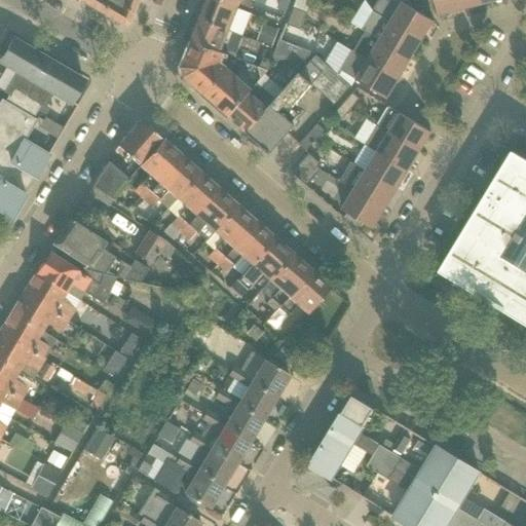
[(128,23),(137,0),(79,0),(121,25),(128,23)]
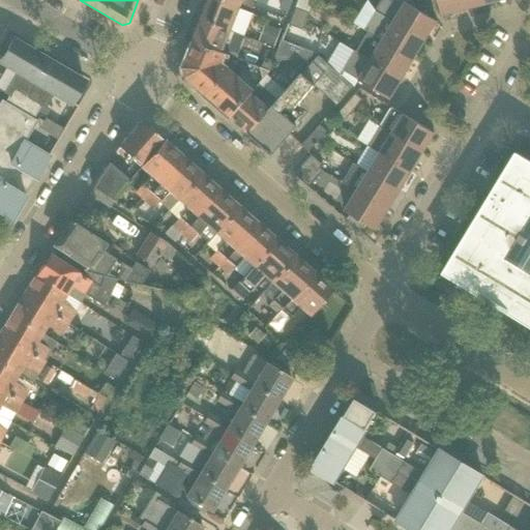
[(253,13),(239,8),(240,4),(229,0),(208,0),(202,19),(231,30),(244,36),(253,13)]
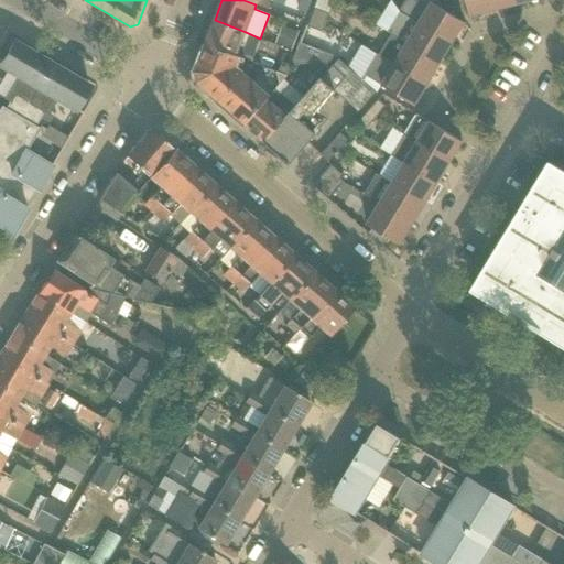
[(312,0),(300,0),(296,9),(306,13),(312,0)]
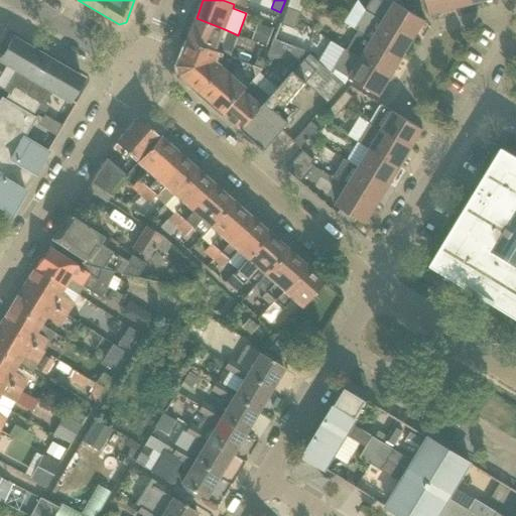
[(413,39),(425,20),(391,0),(372,0),(366,10),(413,39)]
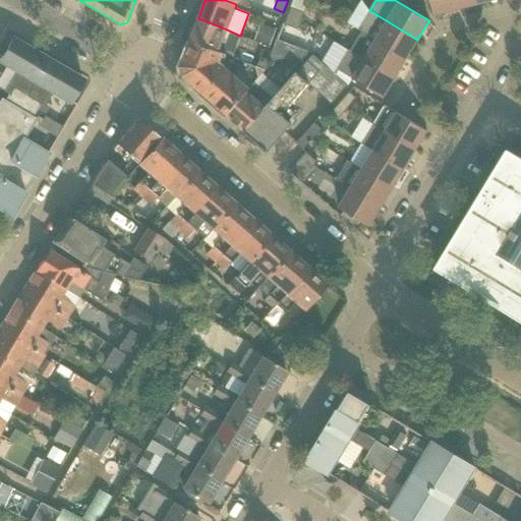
[(430,0),(435,14),(457,9),(454,0),(430,0)]
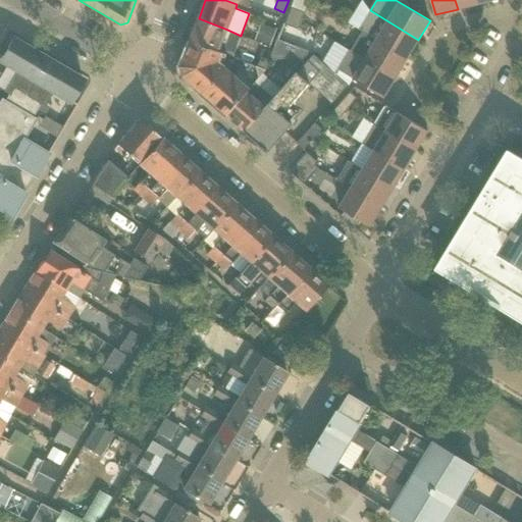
[(455,0),(458,9),(479,3),(477,0),(455,0)]
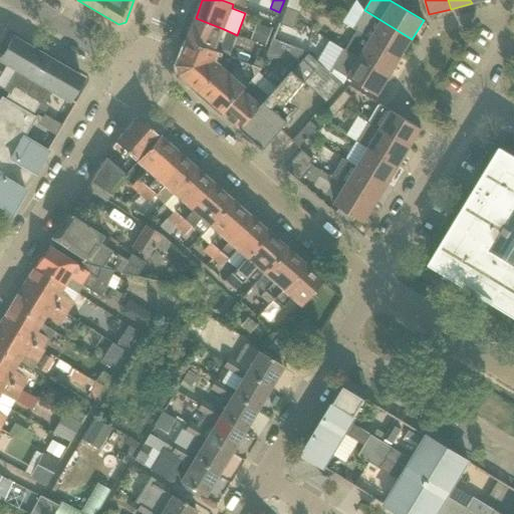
[(297,20),(300,12),(287,7),(284,15),(297,20)]
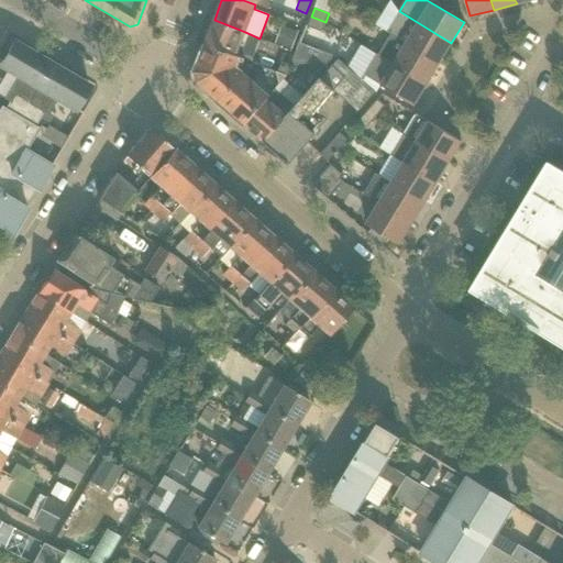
[(392,34),(397,37),(397,39),(439,64),(451,43),(399,11),(387,32),(392,34)]
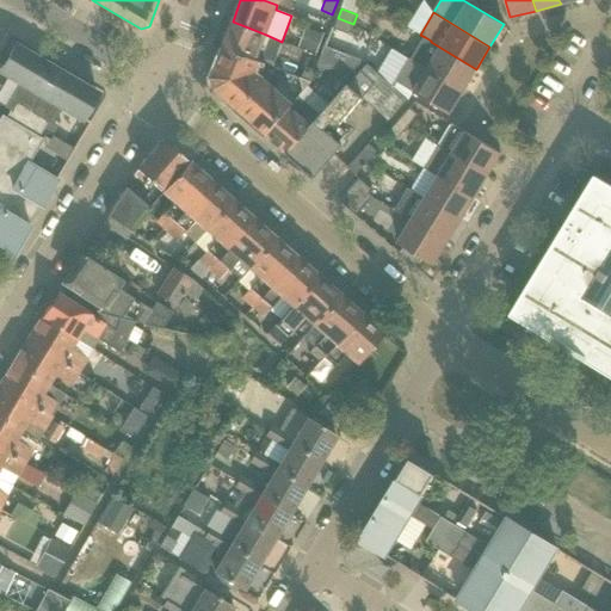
[(353,24),(338,18),(334,29),(349,35),(353,24)]
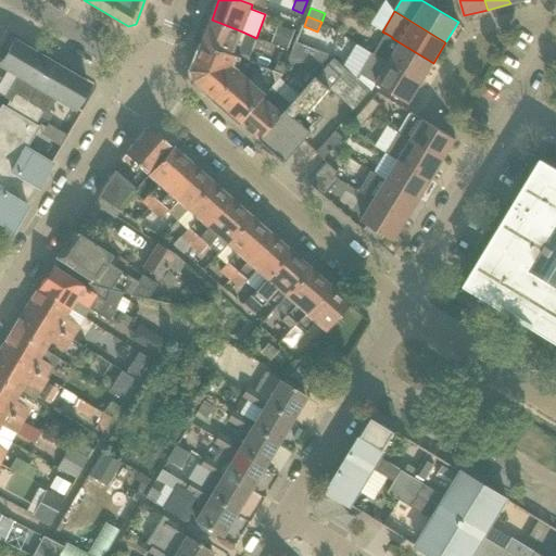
[(234,53),(242,32),(212,20),(203,42),(234,53)]
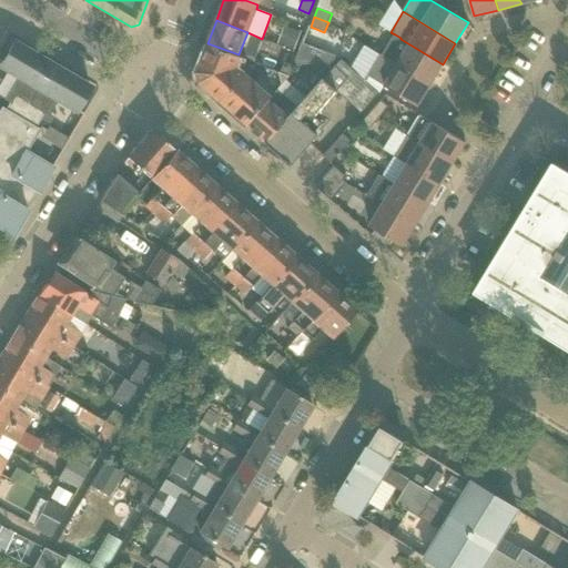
[(302,32),(288,27),(282,44),(295,50),(302,32)]
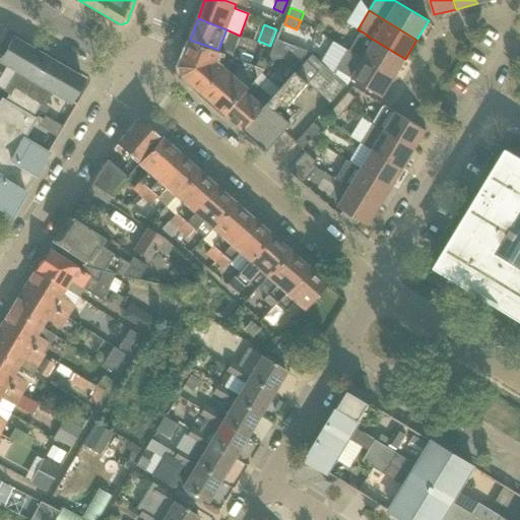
[(365,59),(394,77),(405,59),(367,36),(367,35),(362,31),(350,51),(365,59)]
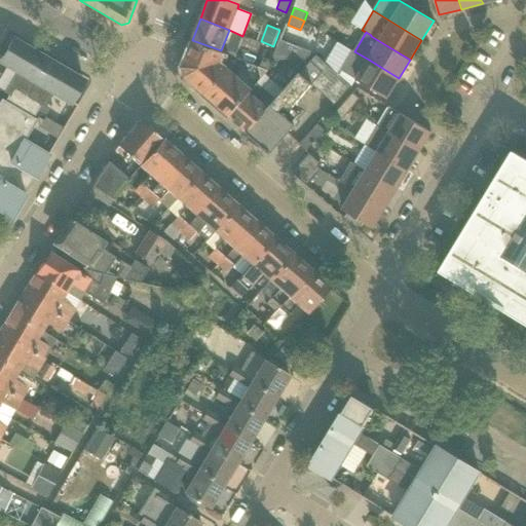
[(10,86),(12,88),(8,96),(23,104),(27,97),(36,81),(48,60),(13,39),(0,61),(19,72),(10,86)]
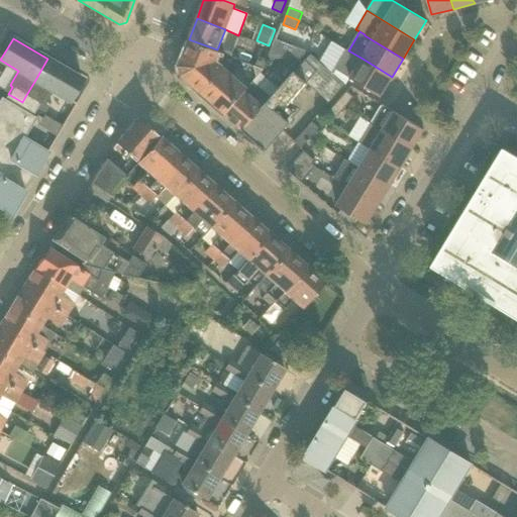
[(268,61),(285,58),(287,58),(290,58),(294,45),(276,38),(267,60),(268,61)]
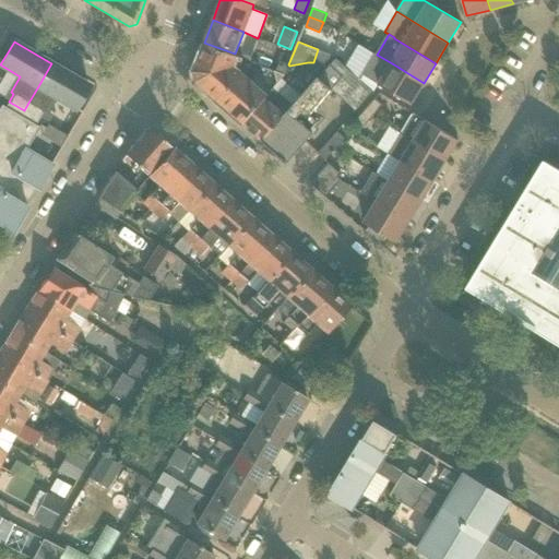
[(204,43),(203,43),(192,71),(194,80),(235,67),(238,57),(234,55),(235,54),(204,43)]
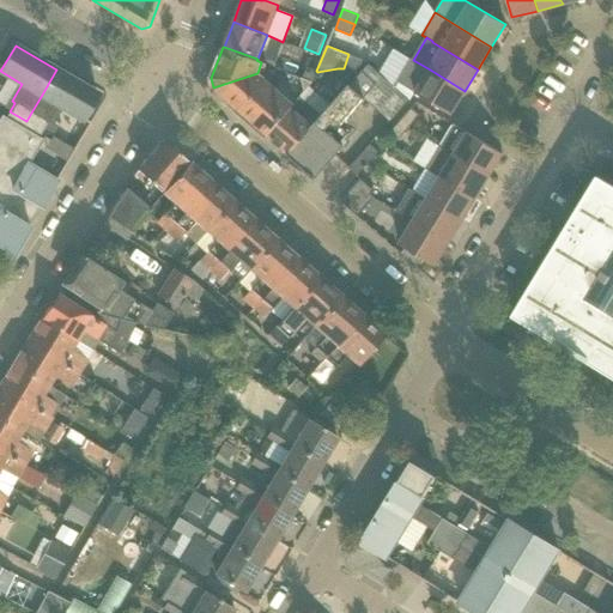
[(396,82),(416,92),(451,114),(465,91),(430,70),(413,60),(410,58),(410,59),(393,49),(378,73),(394,86),(396,82)]
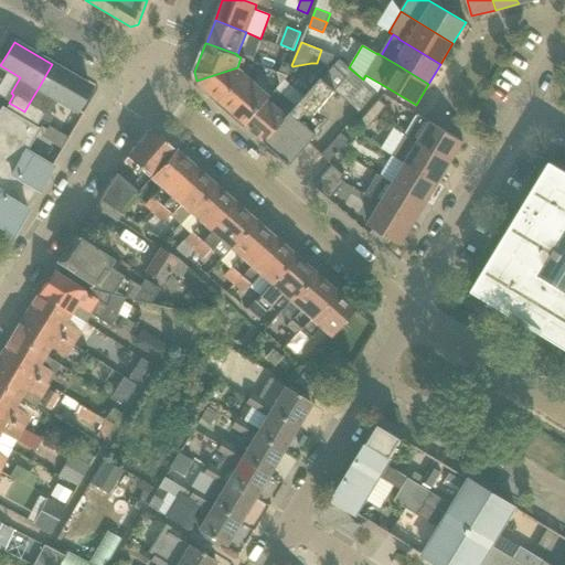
[(265,141),(291,164),(317,135),(313,132),(320,124),(312,117),(334,91),(360,113),(377,93),(363,80),(349,67),(339,59),(323,76),(297,106),(265,141)]
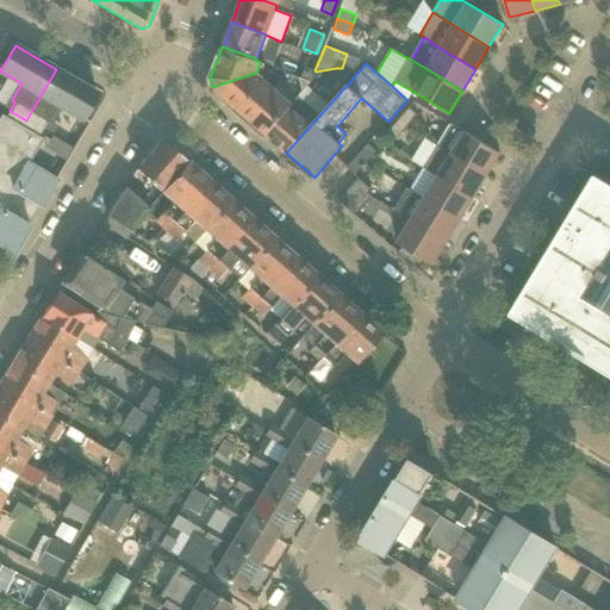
[(366,63),(360,64),(342,68),(338,68),(340,75),(349,82),(366,63)]
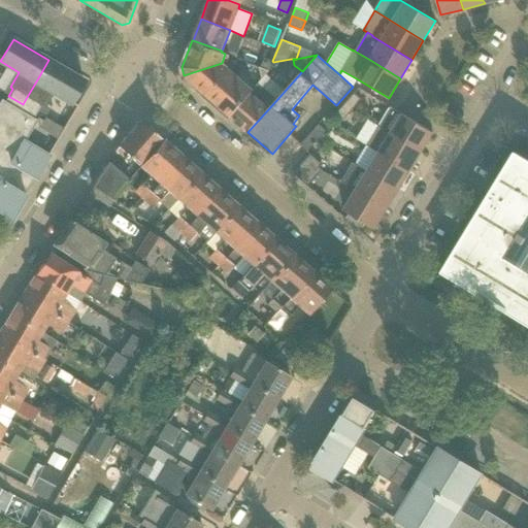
[(270,71),(273,62),(272,61),(265,58),(262,67),(270,71)]
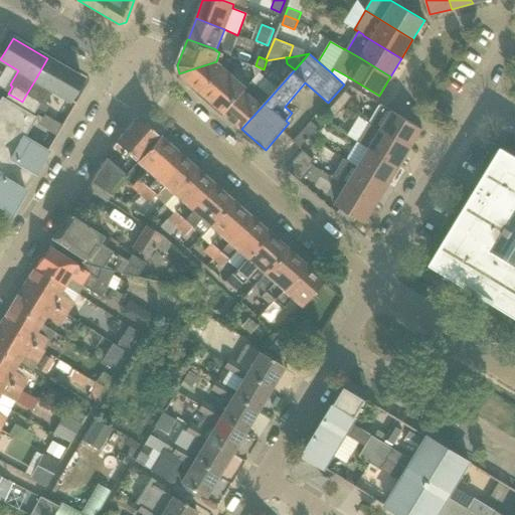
[(47,58),(35,79),(69,101),(82,78),(47,58)]
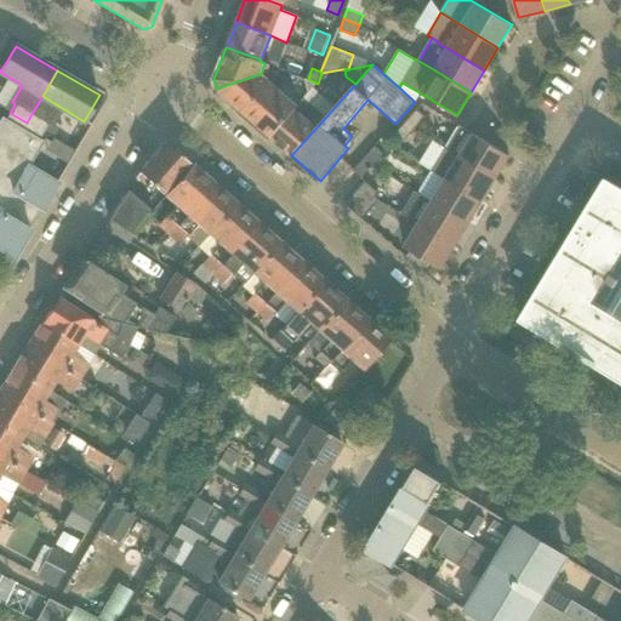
[(271,83),(261,74),(216,89),(217,91),(244,114),(271,83)]
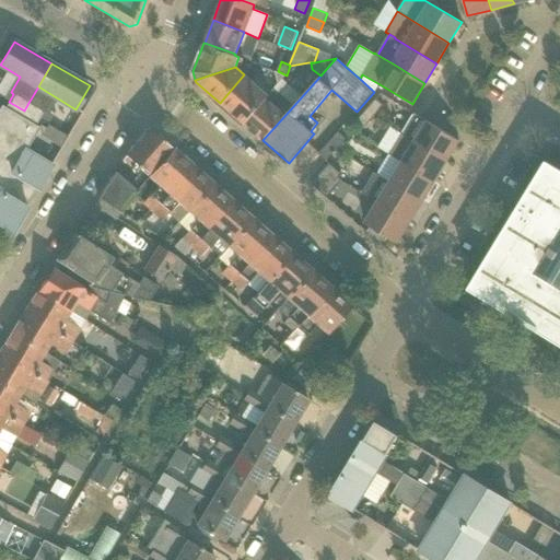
[(279,83),(287,76),(276,71),(279,83)]
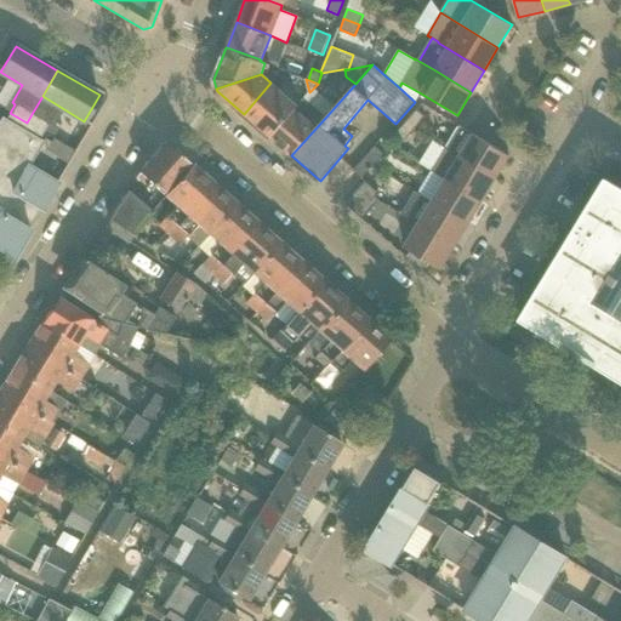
[(271,137),(296,106),(271,83),(244,114),(271,137)]
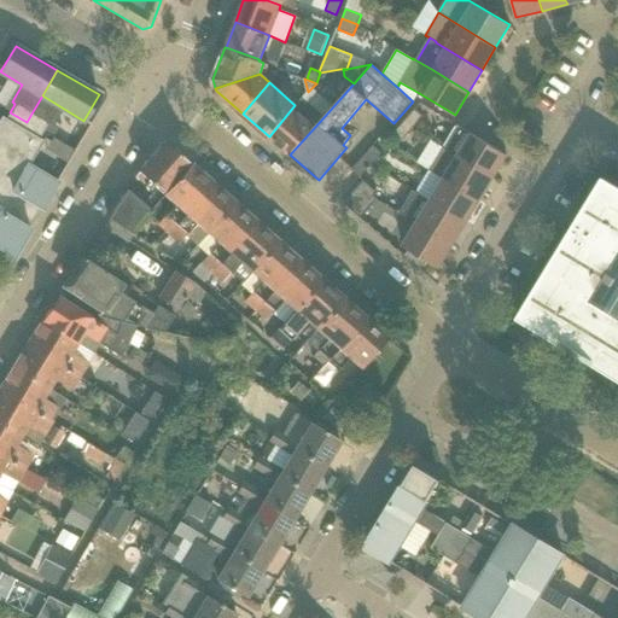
[(296,105),(295,105),(269,136),(290,155),(325,116),(302,98),(296,105)]
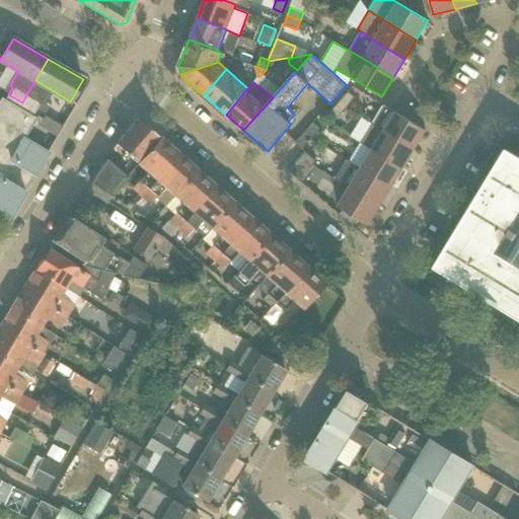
[(349,91),(340,101),(346,108),(356,98),(349,91)]
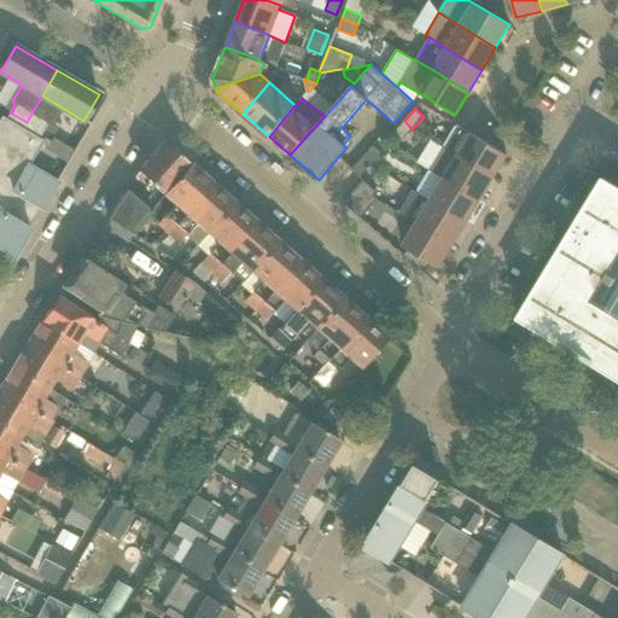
[(0,167),(27,122),(10,112),(6,118),(1,116),(0,117),(0,167)]
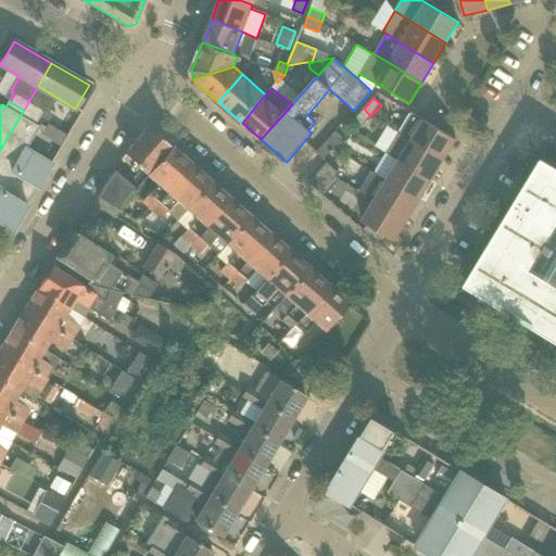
[(24,110),(39,118),(43,111),(28,102),(24,110)]
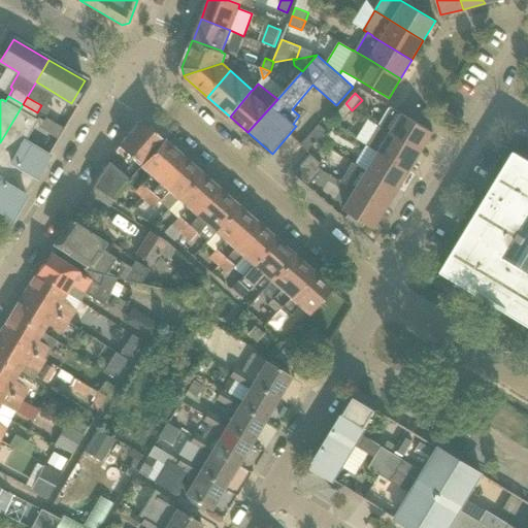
[(352,110),(345,103),(336,114),(343,121),(352,110)]
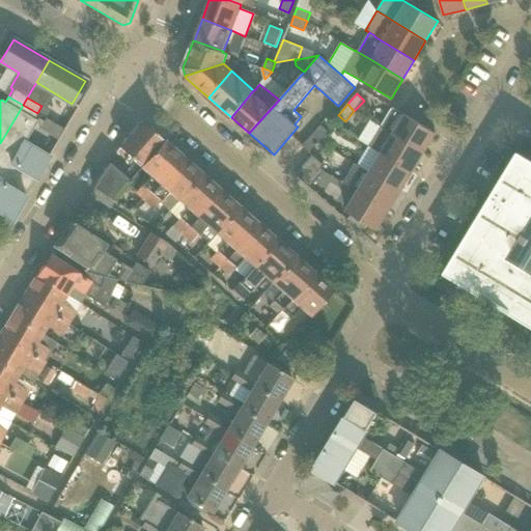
[(0,157),(35,177),(34,178),(36,178),(49,157),(25,142),(37,121),(34,118),(37,113),(23,105),(0,143),(0,157)]
